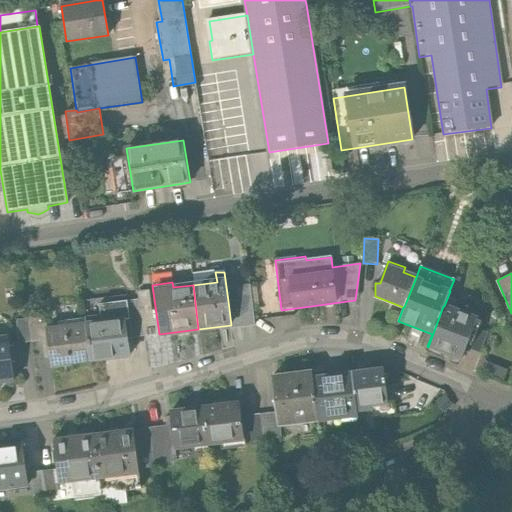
[(238,300),(228,301),(231,325),(231,329),(254,326),(250,285),(237,287),(238,300)]
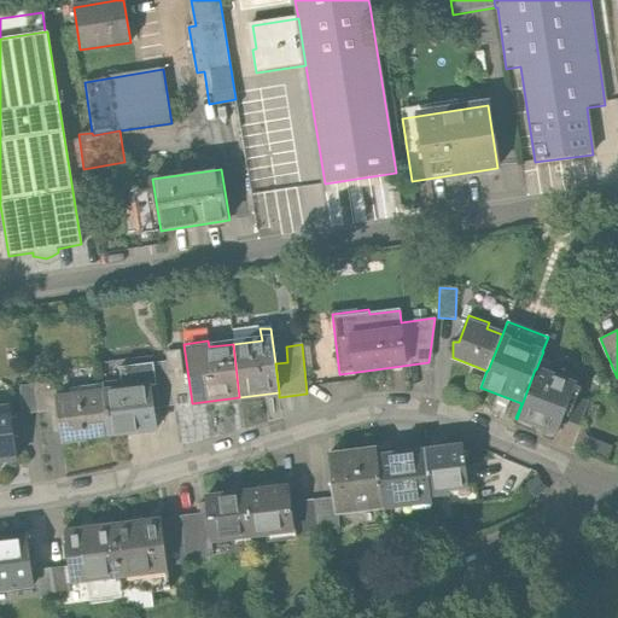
[(121,383),(101,385),(108,435),(156,430),(153,409),(158,408),(152,363),(118,368),(121,383)]
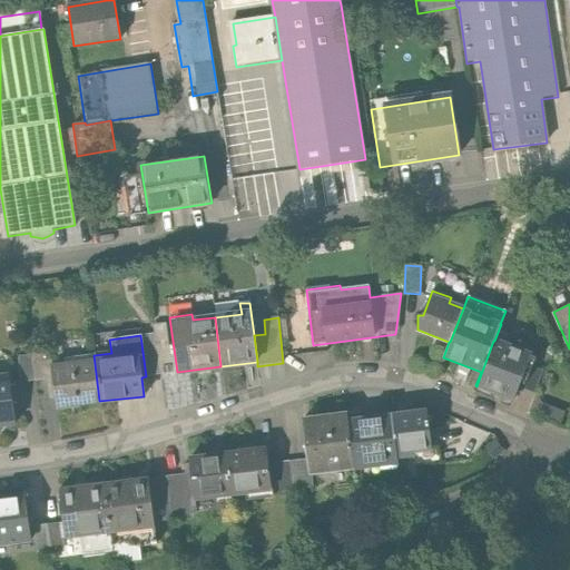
[(494,341),(493,341),(477,386),(513,401),(520,383),(523,384),(524,384),(531,367),(534,356),(494,341)]
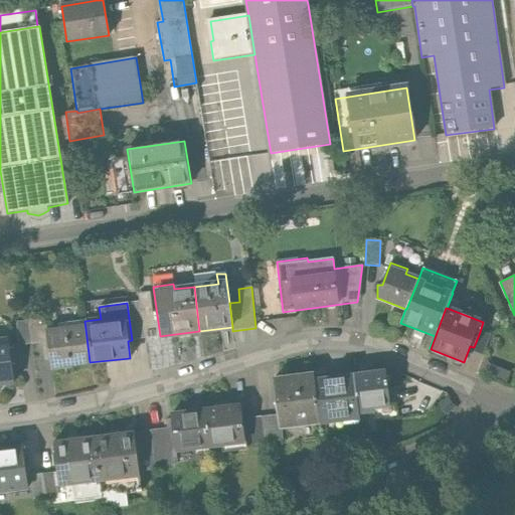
[(58,330),(45,332),(50,371),(71,368),(70,365),(90,362),(84,321),(57,324),(58,330)]
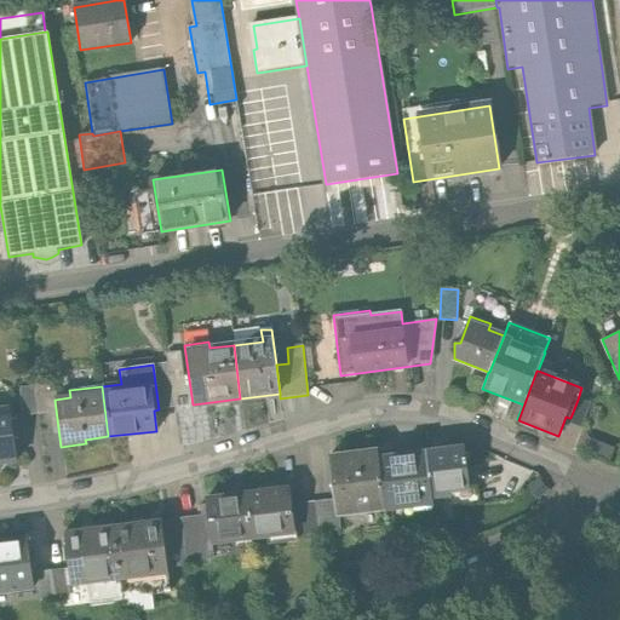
[(569,418),(567,424),(580,429),(590,405),(578,400),(570,418),(569,418)]
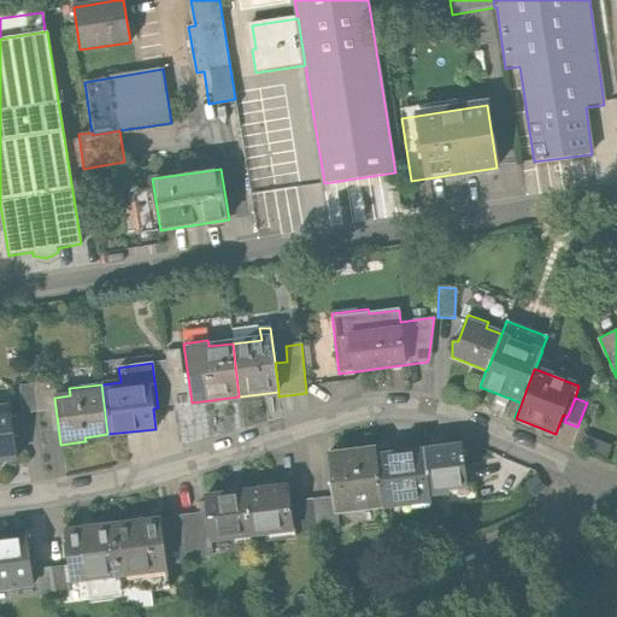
[(0,411),(0,465),(18,464),(13,411),(0,411)]
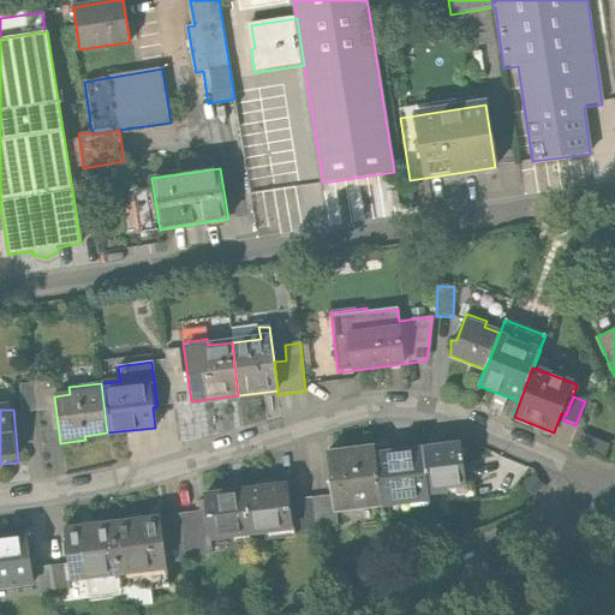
[(584,435),(578,448),(604,459),(609,446),(584,435)]
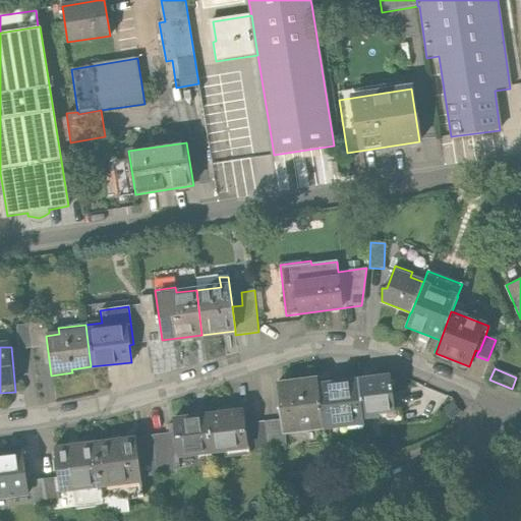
[(388,412),(384,375),(369,378),(353,379),(358,420),(371,419),(370,414),(388,412)]
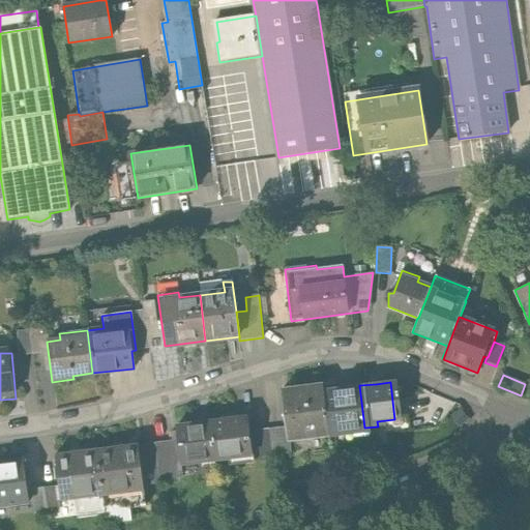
[(285,440),(323,436),(318,390),(317,385),(276,390),(281,433),(282,441),(285,440)]
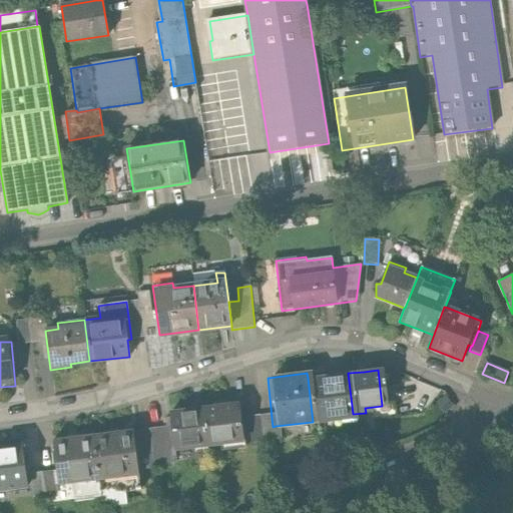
[(353,414),(348,373),(308,378),(313,422),(353,417),(353,414)]
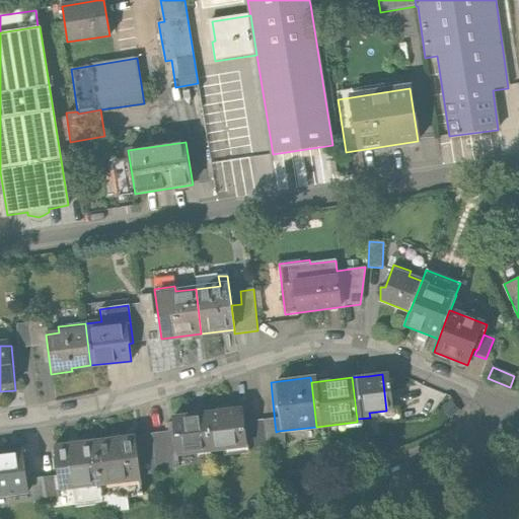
[(239,428),(237,408),(200,412),(205,452),(241,448),(239,428)]
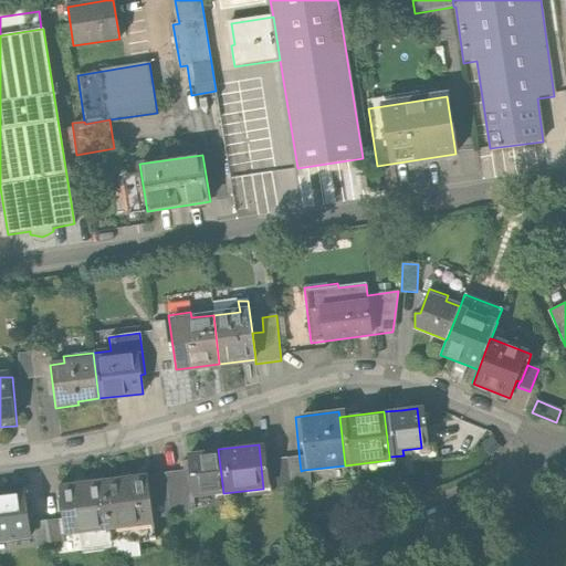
[(188,498),(223,493),(218,449),(177,454),(180,479),(182,499),(184,505),(189,505),(188,498)]
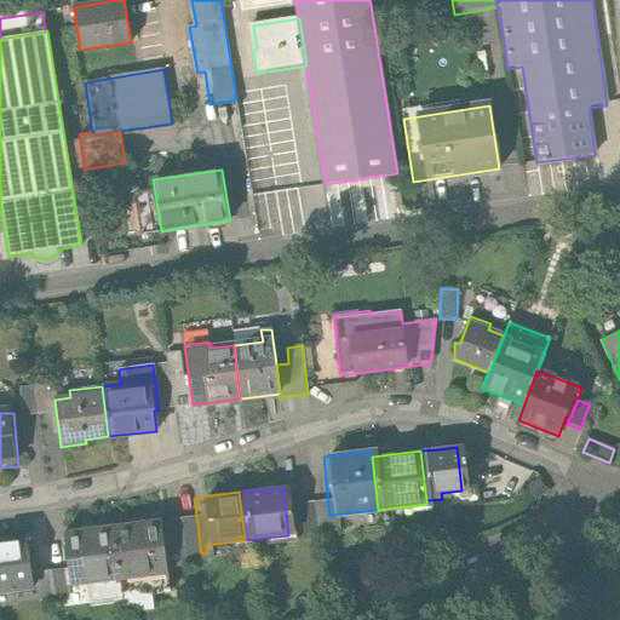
[(328,506),(286,511),(288,535),(290,544),(336,538),(333,515),(329,516),(328,506)]
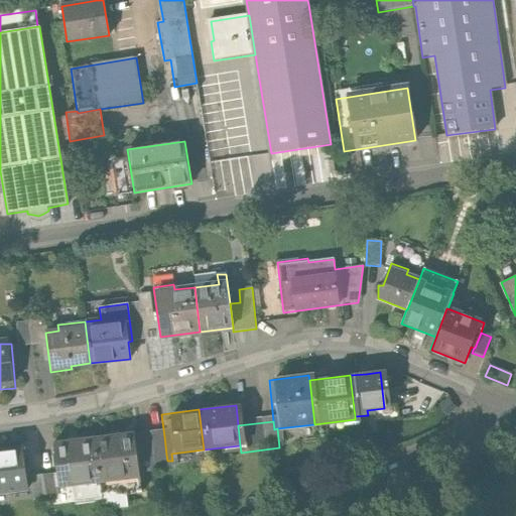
[(166,455),(164,436),(139,439),(142,464),(152,463),(167,461),(166,455)]
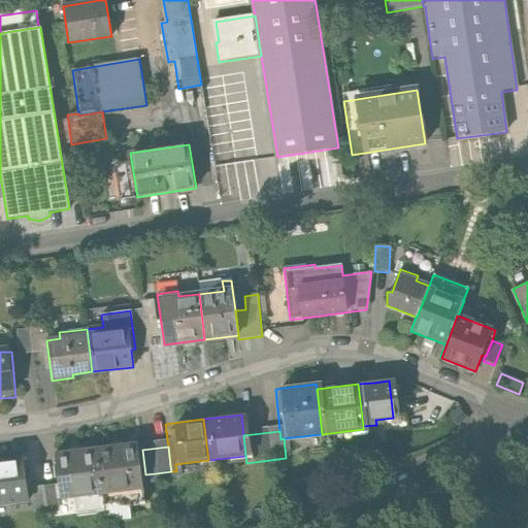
[(156,473),(145,474),(142,450),(142,448),(100,453),(105,496),(157,490),(156,473)]
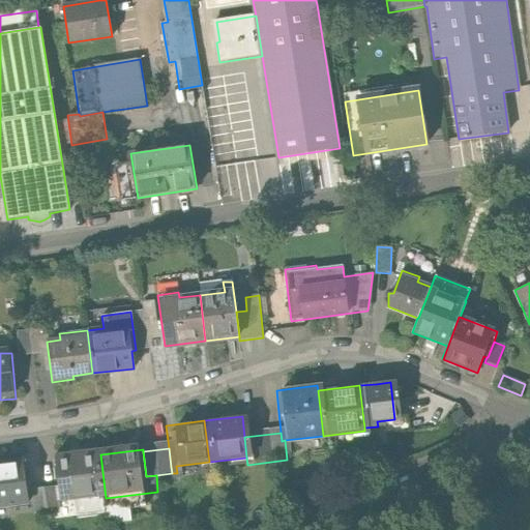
[(59,503),(106,498),(100,454),(54,460),(58,492),(59,503)]
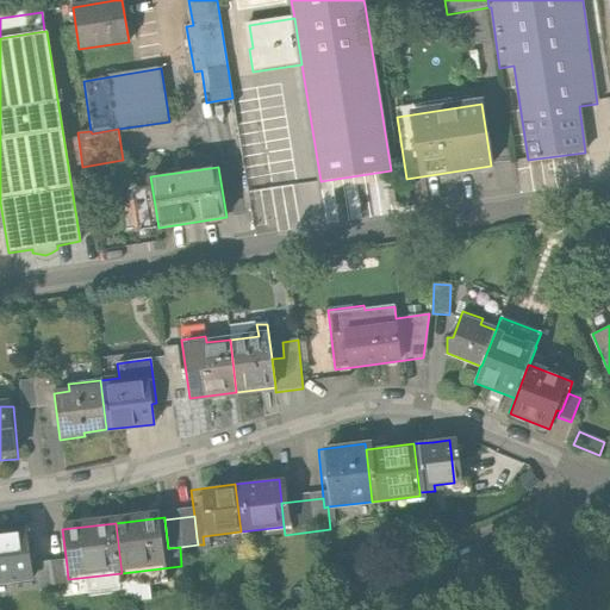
[(29,531),(0,534),(0,585),(35,582),(32,570),(29,531)]
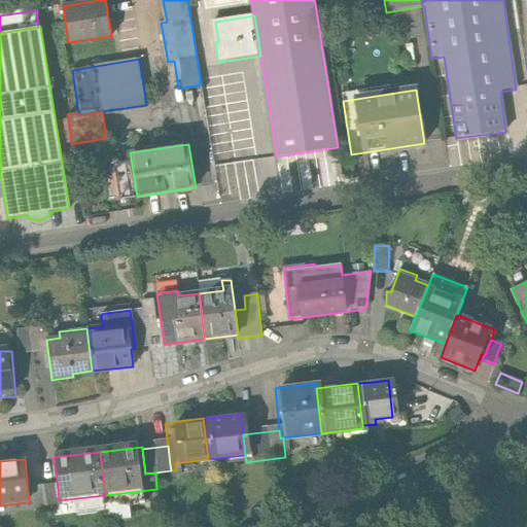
[(58,489),(41,491),(44,516),(60,514),(59,500),(58,489)]
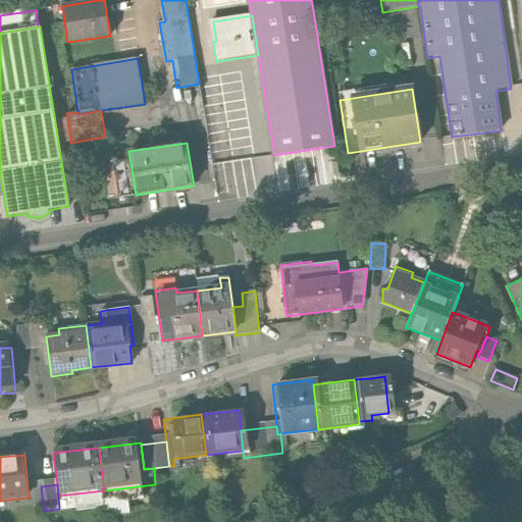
[(41,486),(28,487),(30,498),(31,512),(44,511),(41,486)]
